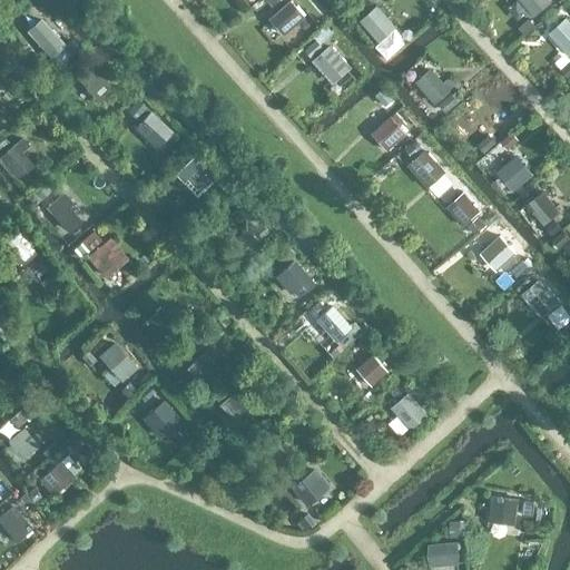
[(306,17),(291,0),(288,0),(268,18),(284,36),(306,17)]
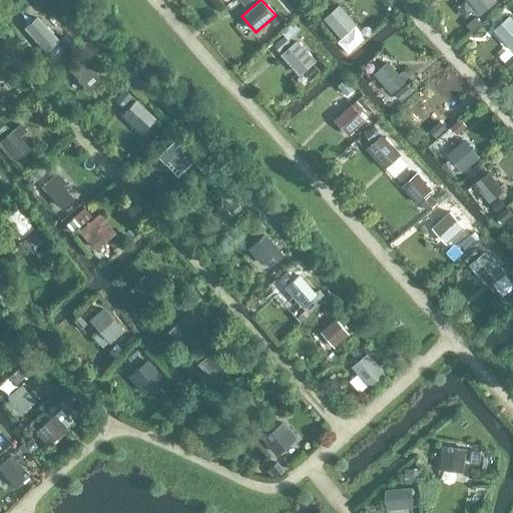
[(489,0),(467,0),(478,11),(489,0)]
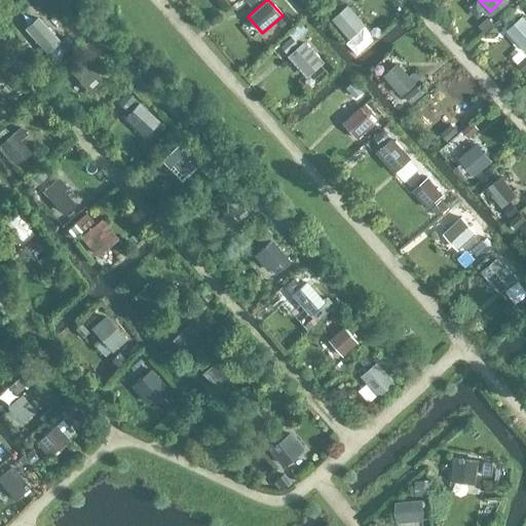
[(349,38),(365,25),(348,5),(332,19),(349,38)]
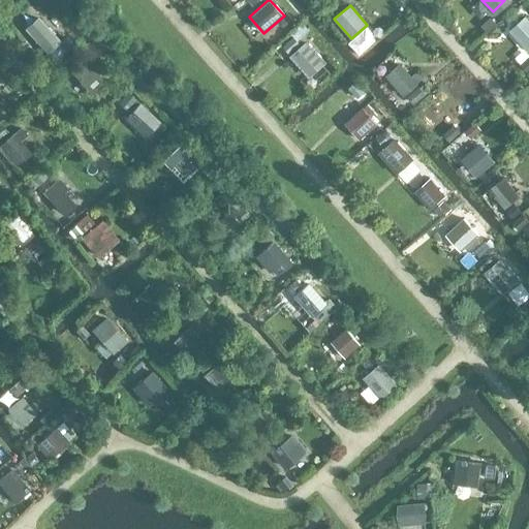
[(24,28),(45,53),(60,41),(38,16),(24,28)]
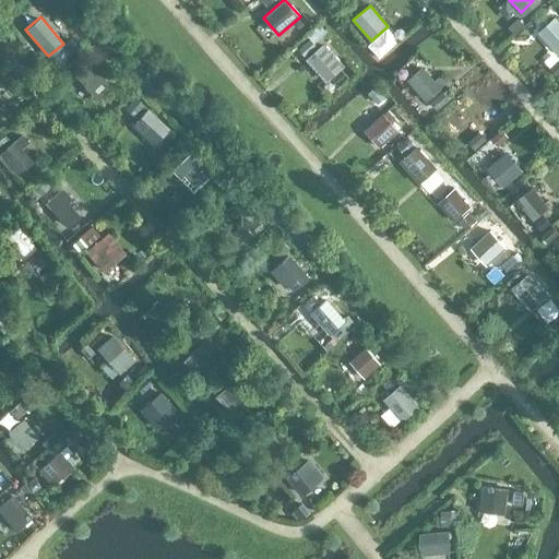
[(558,51),(558,21),(555,18),(540,31),(558,51)]
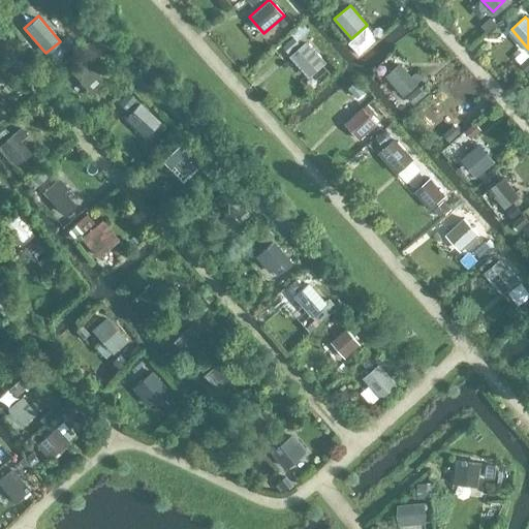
[(491,18),(481,26),(488,33),(498,25),(491,18)]
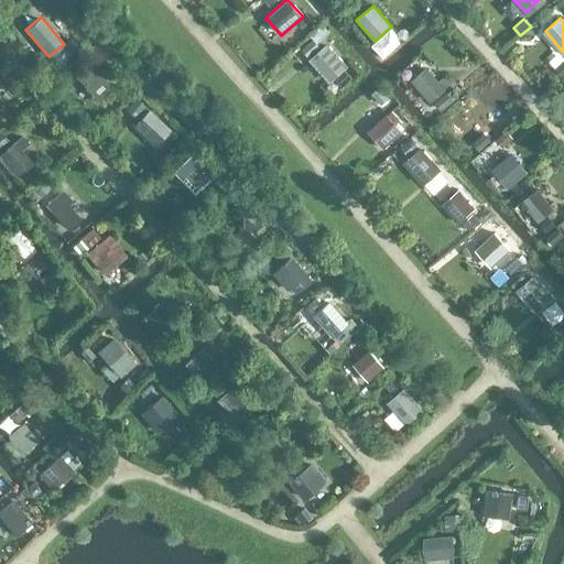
[(313,40),(303,50),(308,56),(320,46),(313,40)]
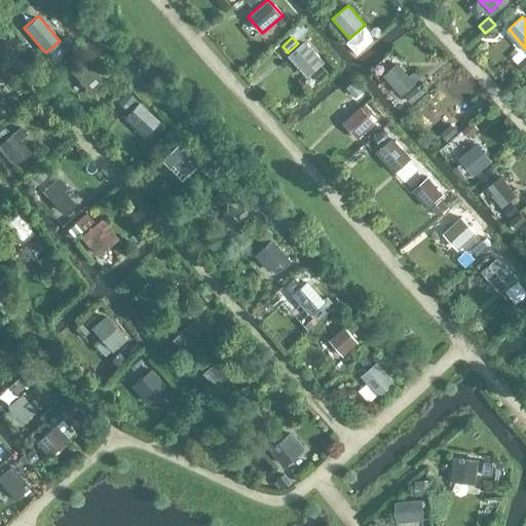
[(304,39),(289,52),(307,74),(323,61),(304,39)]
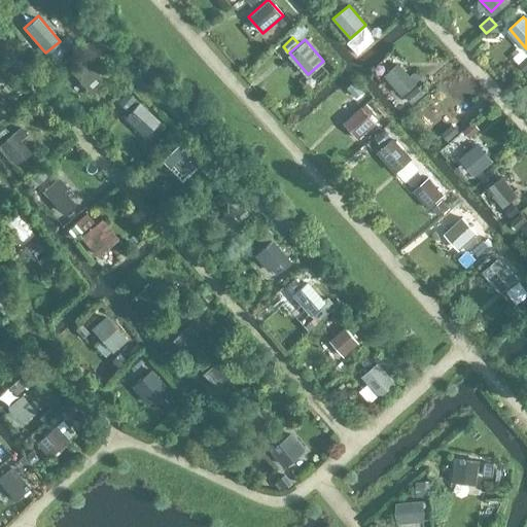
[(43,55),(33,62),(40,71),(50,63),(43,55)]
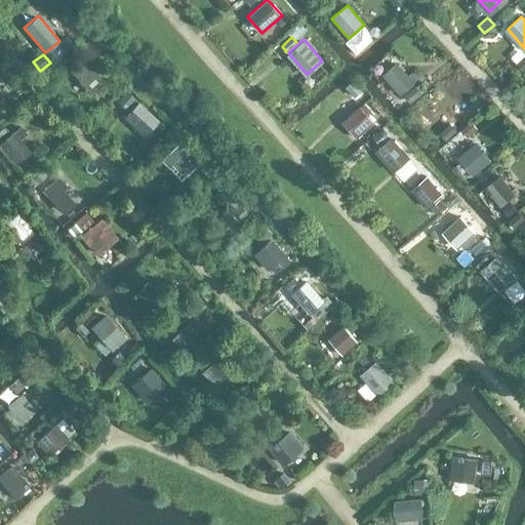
[(73,74),(90,93),(105,81),(87,62),(73,74)]
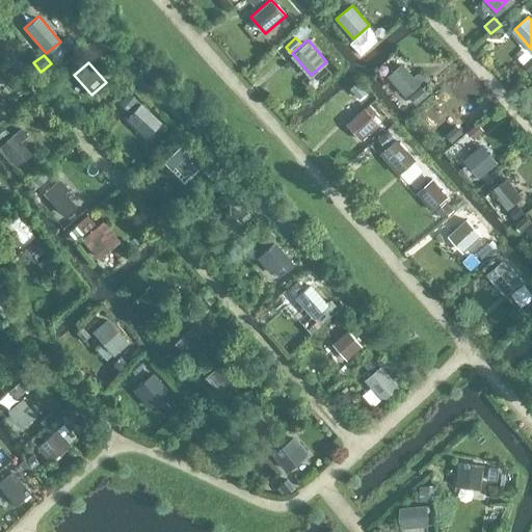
[(388,76),(406,98),(420,85),(402,63),(388,76)]
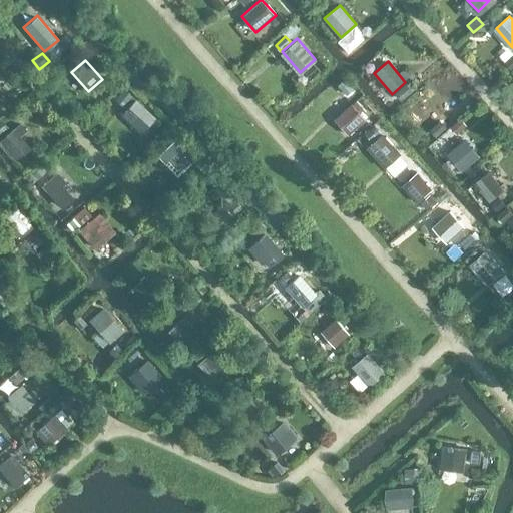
[(345,79),(339,85),(347,95),(354,89),(345,79)]
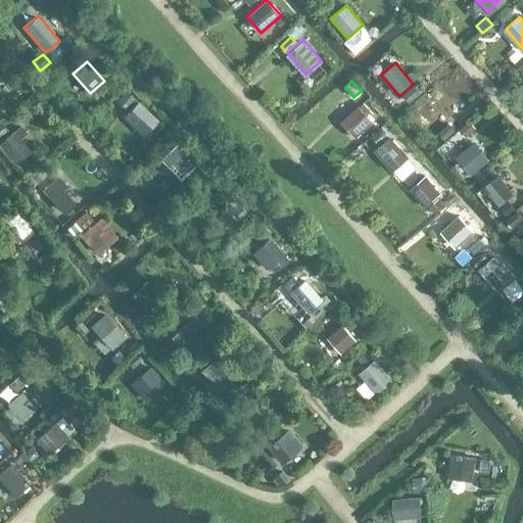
[(414,86),(403,95),(410,103),(421,94),(414,86)]
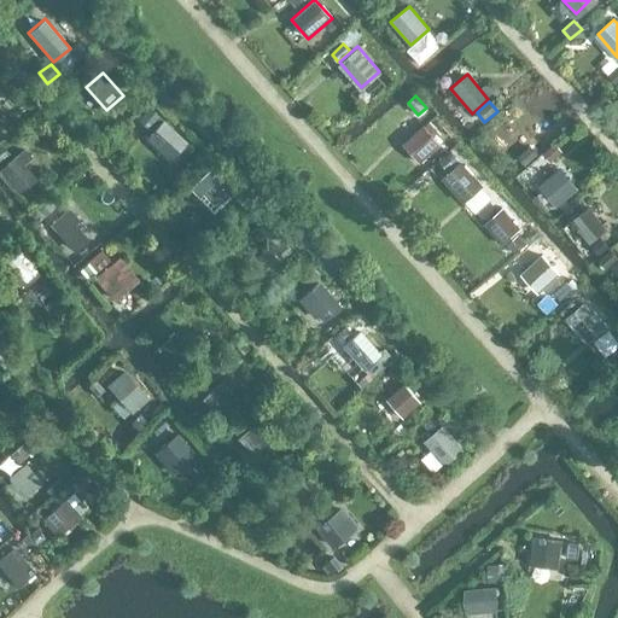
[(149,108),(138,120),(147,128),(158,116),(149,108)]
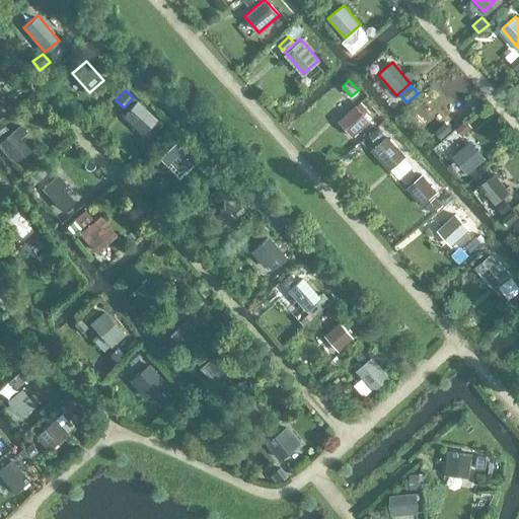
[(122,117),(142,136),(157,120),(137,100),(122,117)]
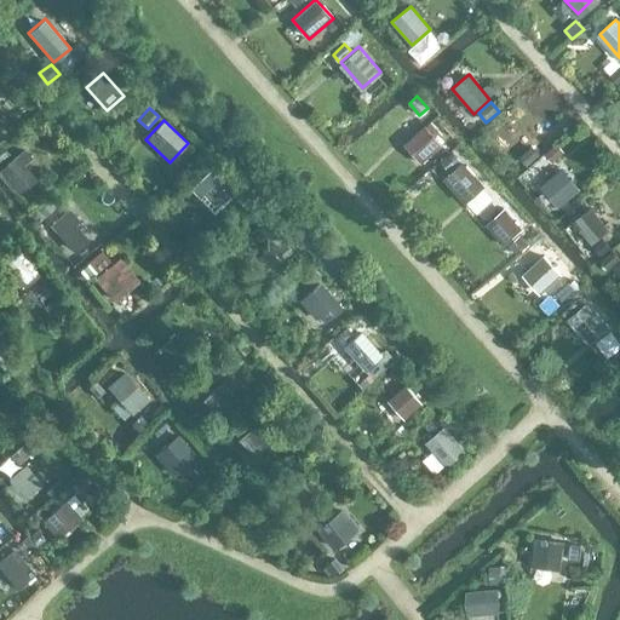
[(492,136),(514,160),(530,145),(510,121),(492,136)]
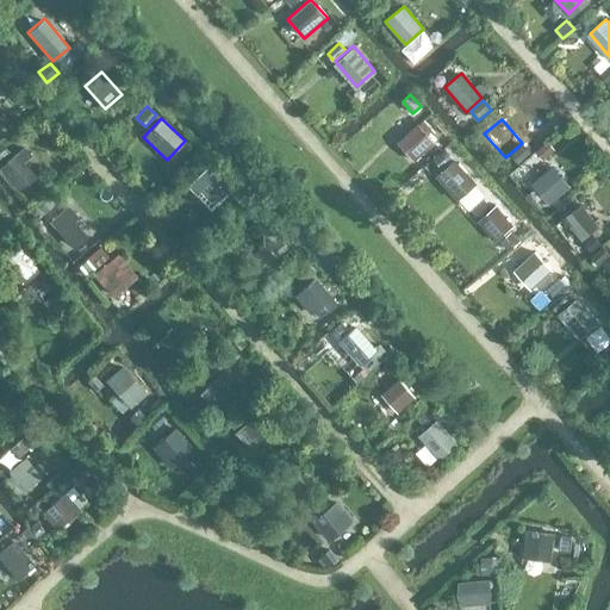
[(399,144),(415,162),(439,141),(423,124),(399,144)]
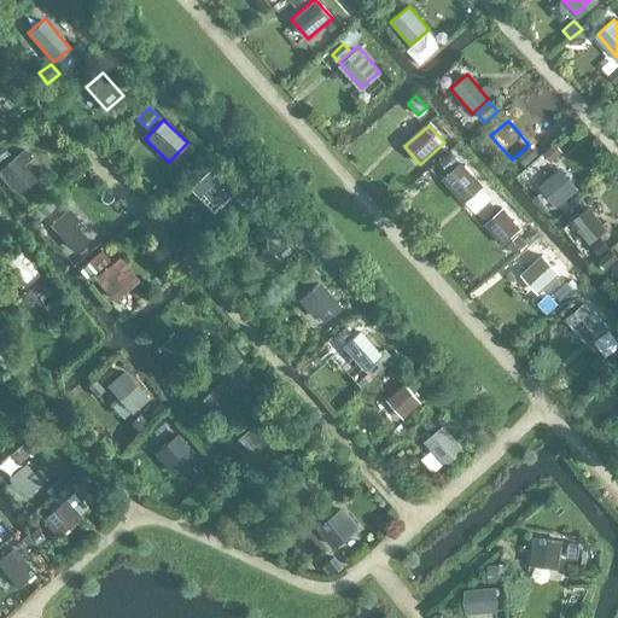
[(532,144),(520,153),(529,163),(540,152),(532,144)]
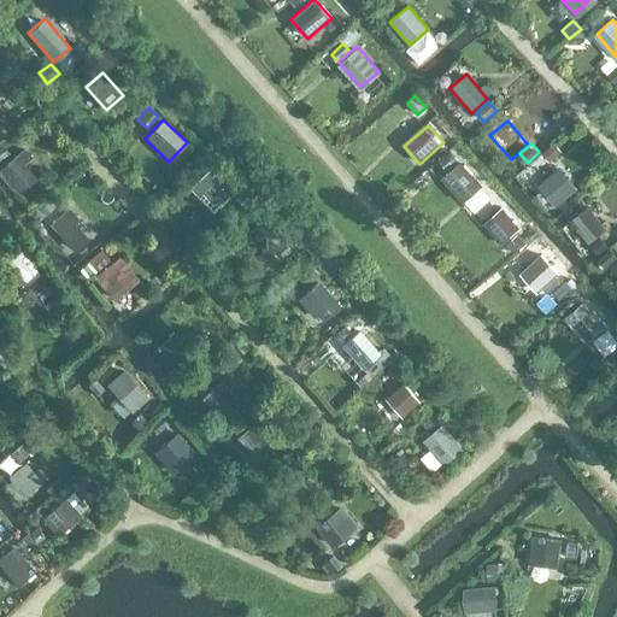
[(554,144),(541,154),(548,162),(560,151),(554,144)]
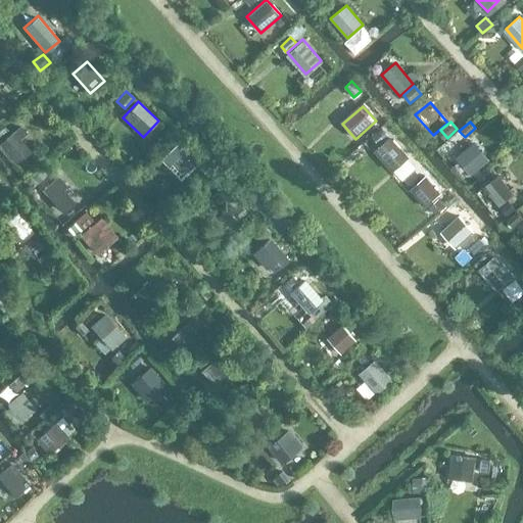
[(31,150),(20,139),(27,133),(19,125),(0,141),(0,144),(16,163),(31,150)]
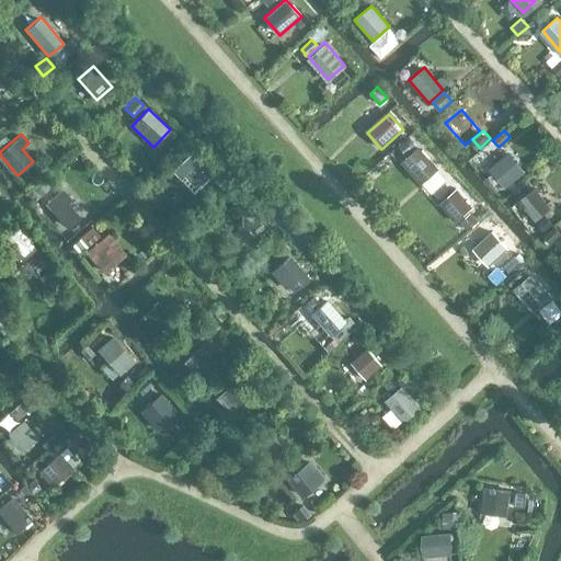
[(411,137),(399,147),(405,155),(416,145),(411,137)]
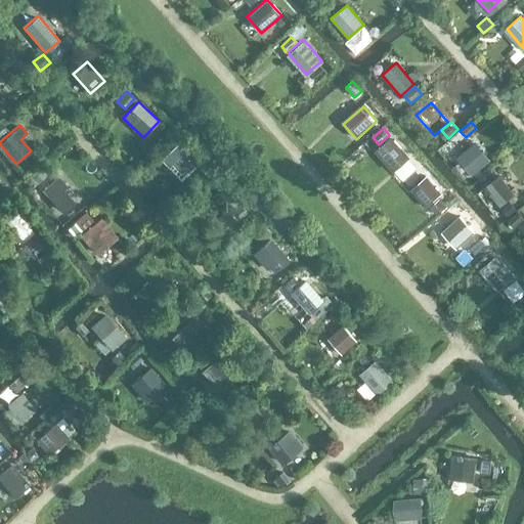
[(408,158),(408,157),(411,154),(395,136),(392,138),(391,137),(377,150),(395,170),(408,158)]
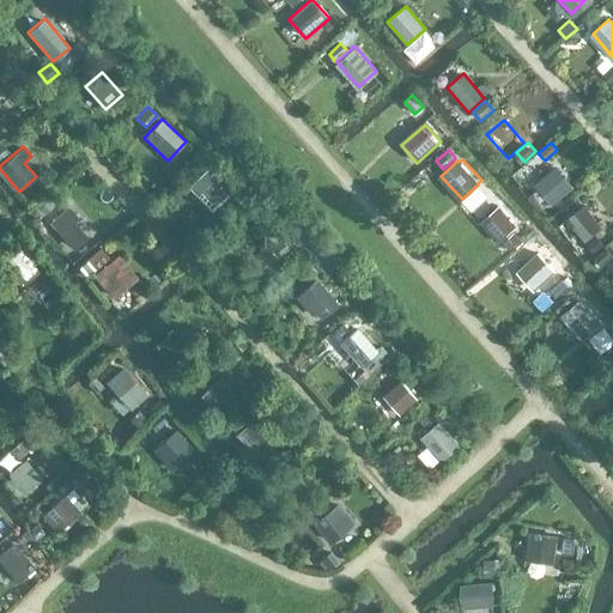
[(235,187),(211,163),(187,187),(212,211),(235,187)]
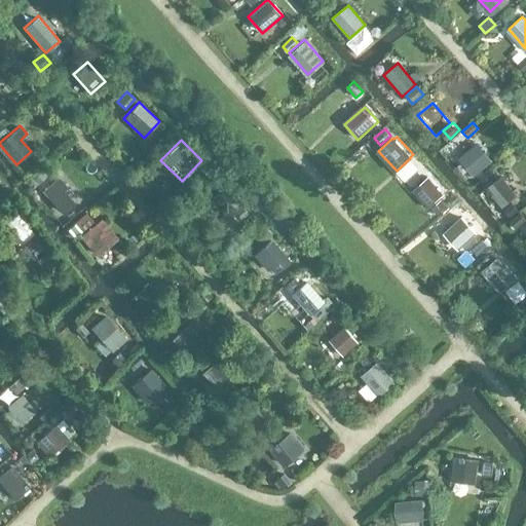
[(476,146),(457,161),(472,178),(489,161),(476,146)]
